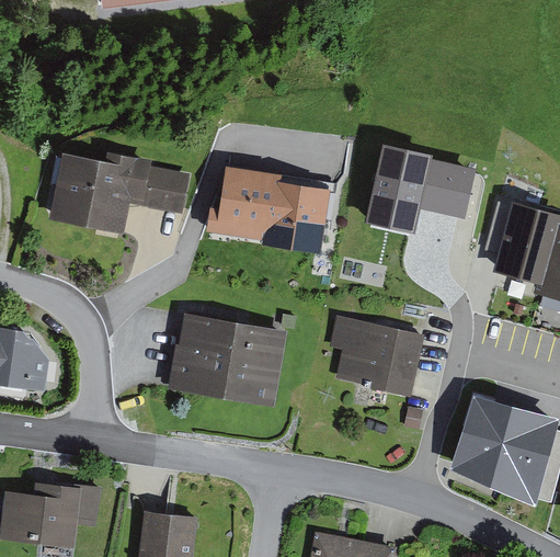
[(104,160),(61,151),(48,218),(123,232),(128,205),(181,215),(189,177),(149,169),(150,160),(105,151),(104,160)]
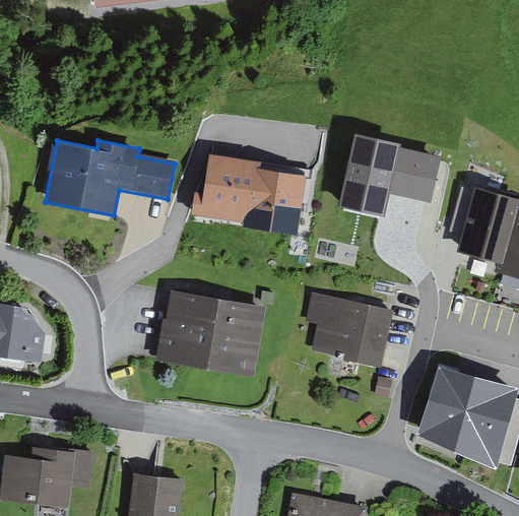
[(308,176),(208,158),(197,220),(298,238),(308,176)]
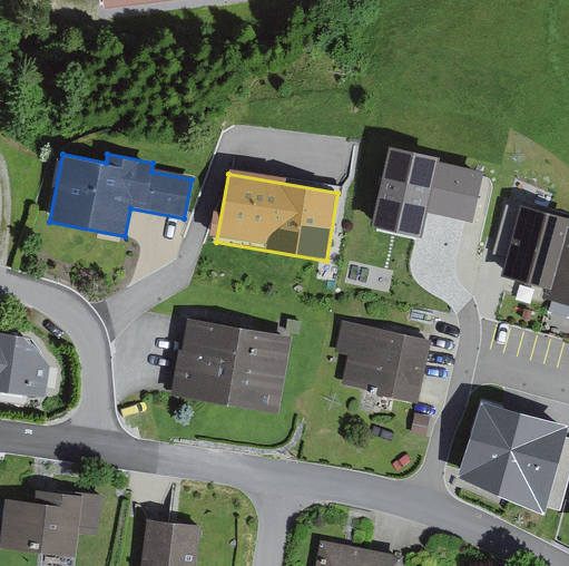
[(549,293),(567,221),(518,210),(500,281),(549,293)]
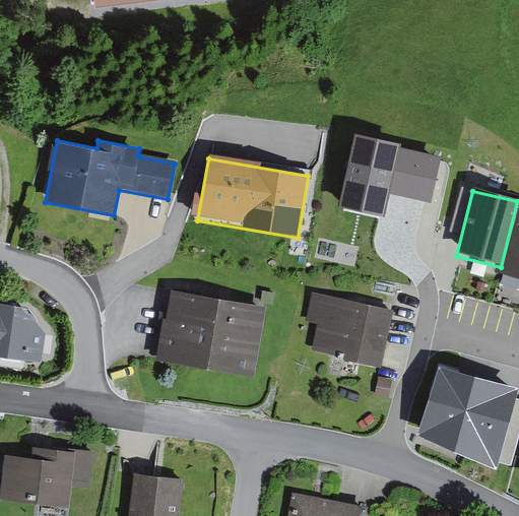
[(518,280),(518,211),(517,211),(501,276),(518,280)]
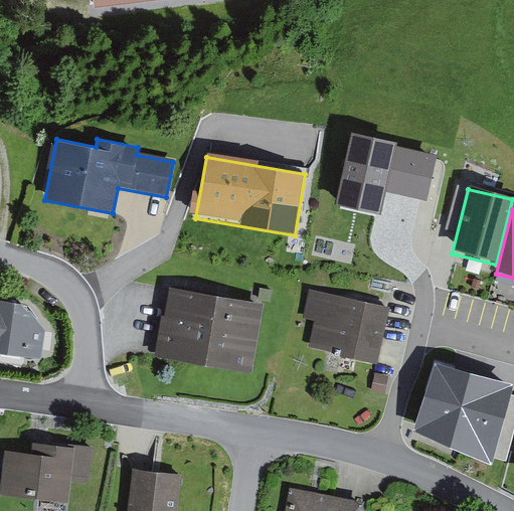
[(257,302),(168,287),(163,316),(160,316),(153,357),(250,374),(263,304),(257,302)]
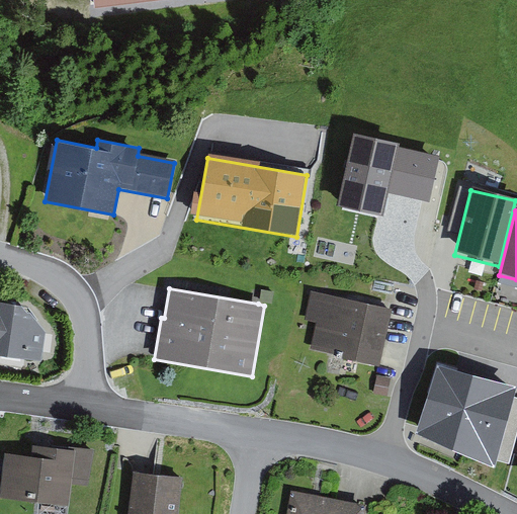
[(261,292),(258,304),(264,306),(271,307),(273,294),(261,292)]
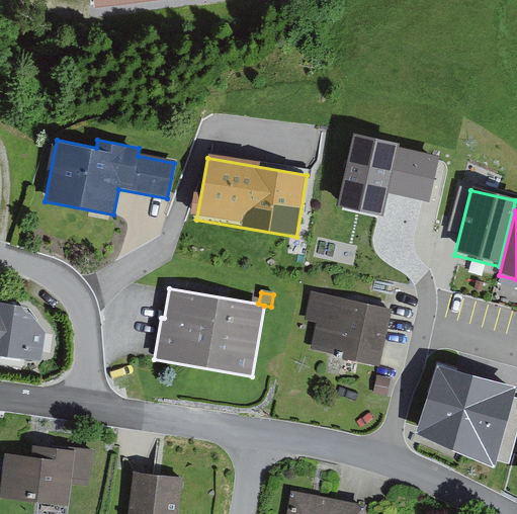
[(391,310),(310,293),(304,323),(315,325),(309,351),(379,366),(391,310)]
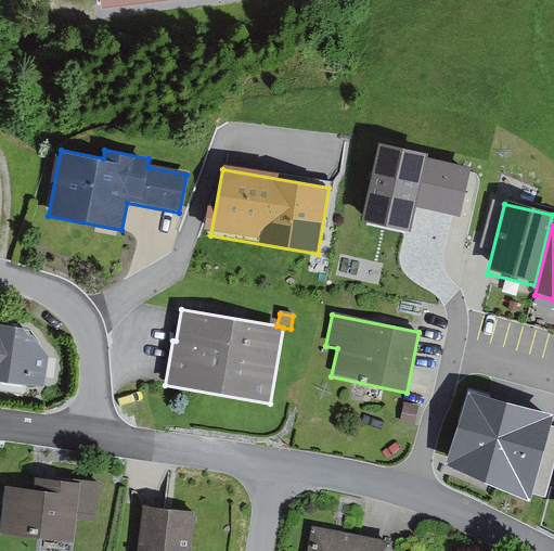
[(0,381),(43,387),(48,358),(31,334),(28,333),(23,325),(0,322),(0,381)]
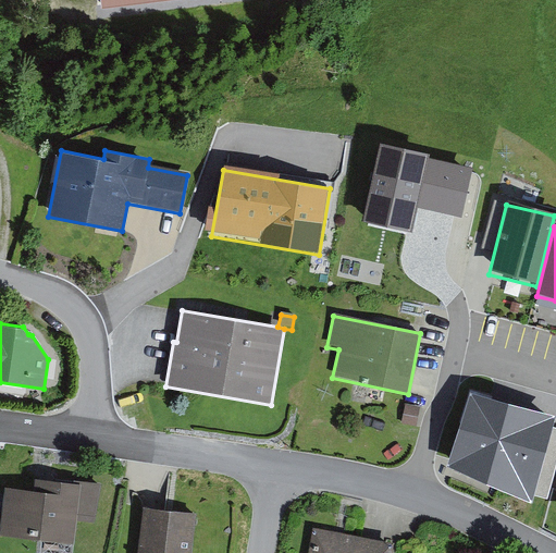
[(547,418),(473,401),(453,462),(527,496),(547,418)]
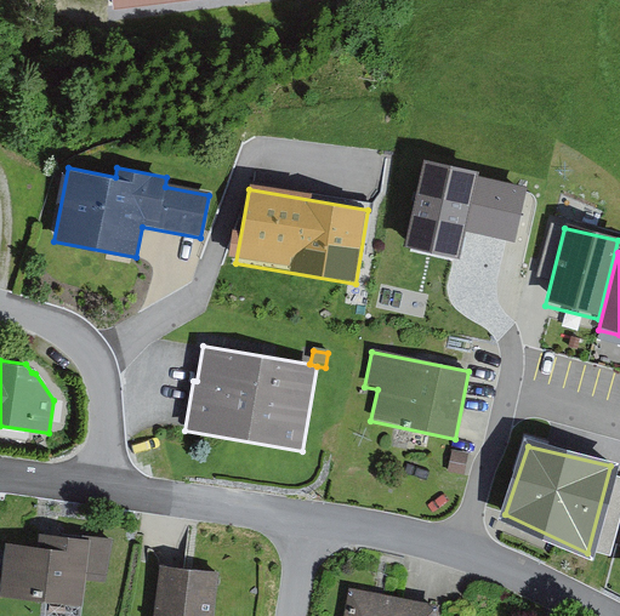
[(467,456),(451,454),(447,475),(464,478),(467,456)]
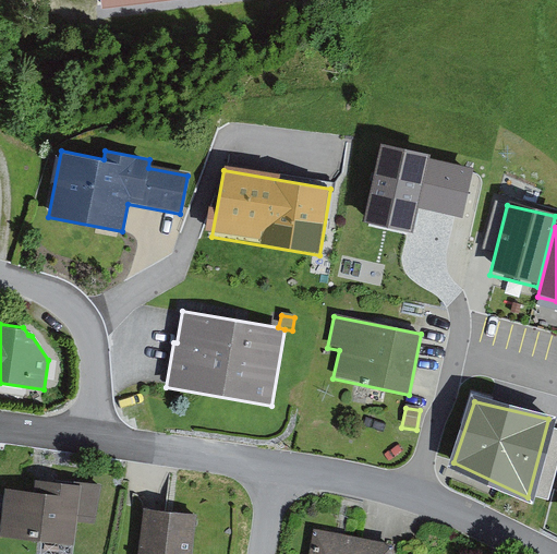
[(33,491),(3,486),(0,510),(0,538),(74,548),(77,525),(95,527),(100,485),(73,482),(73,484),(34,480),(33,491)]
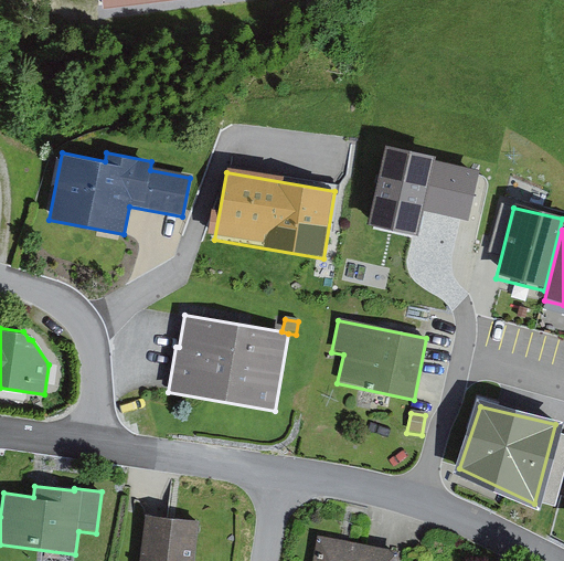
[(155,517),(144,516),(138,560),(193,560),(198,521),(155,517)]
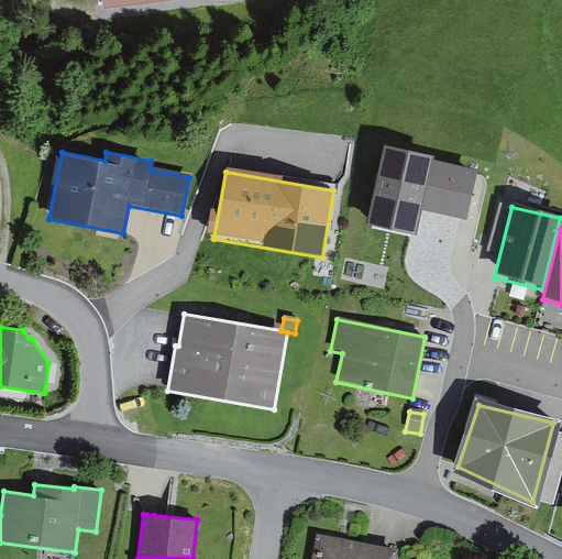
[(315,535),(310,558),(395,558),(397,548),(315,535)]
